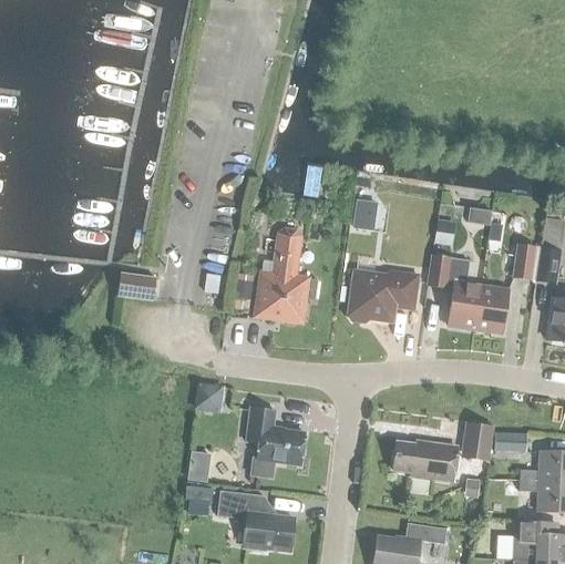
[(304,193),(318,195),(322,166),(308,164),(304,193)]
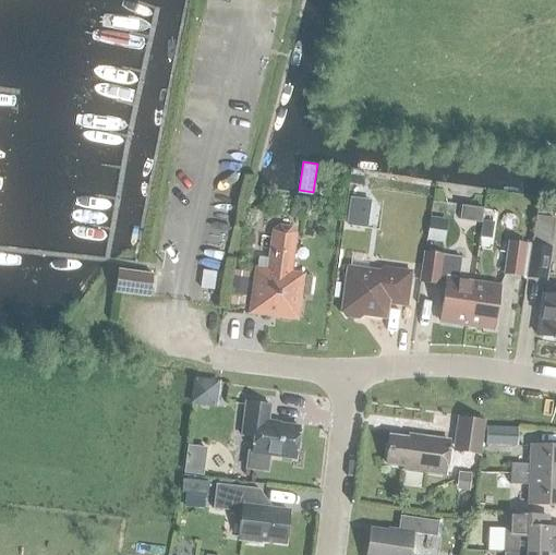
[(486,219),(488,206),(468,202),(466,215),(486,219)]
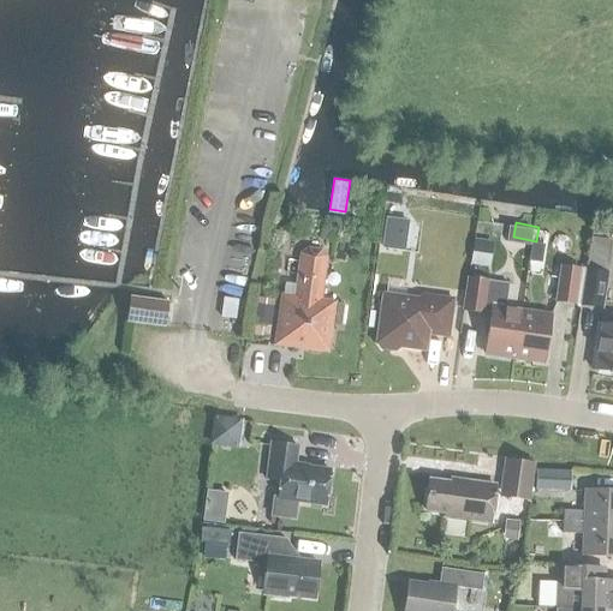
[(612,235),(597,234),(594,264),(612,267),(612,235)]
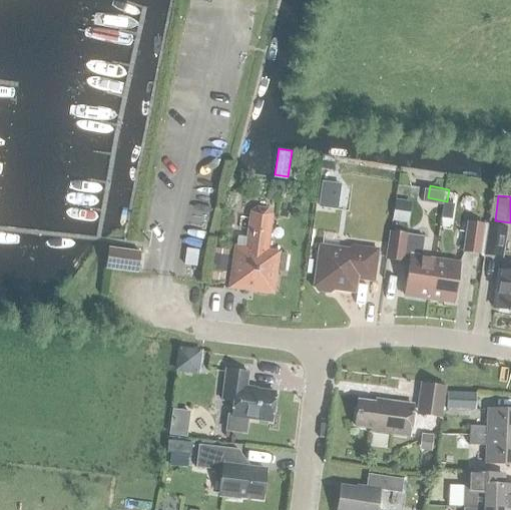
[(408,200),(396,198),(393,218),(405,220),(408,200)]
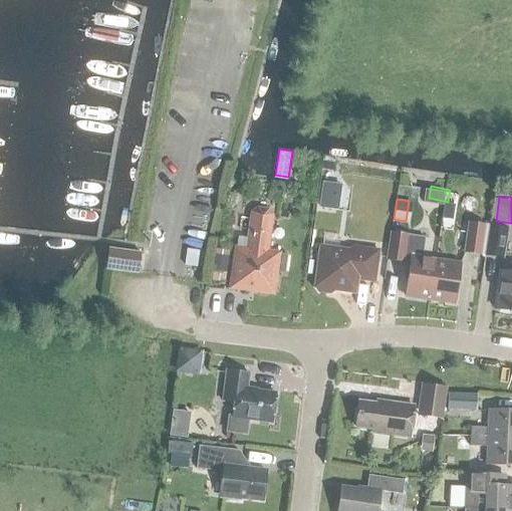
[(453,217),(455,203),(445,202),(443,216),(453,217)]
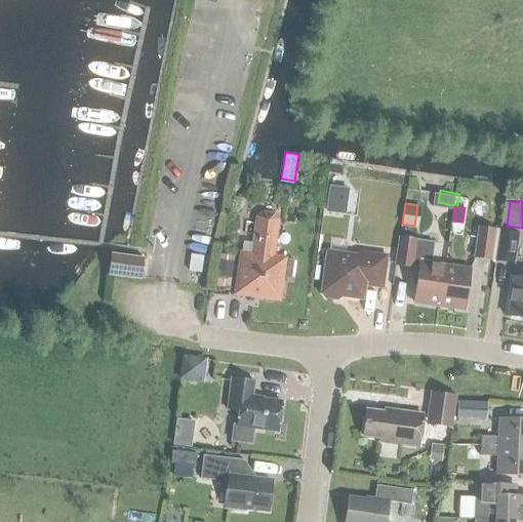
[(279,297),(283,275),(291,276),(293,258),(285,257),(274,255),(278,224),(278,219),(277,215),(273,212),(265,211),(260,213),(258,216),(257,222),(253,252),(242,251),(237,291),(279,297)]
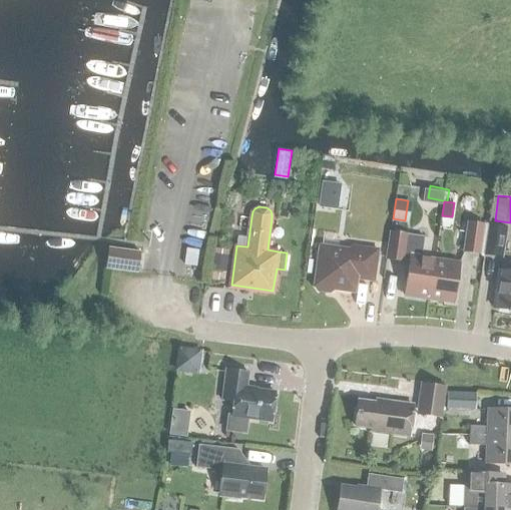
[(383,215),(381,226),(391,228),(393,216),(383,215)]
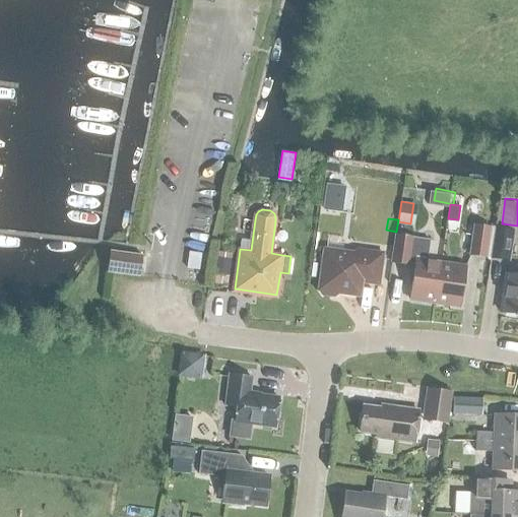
[(470,253),(487,256),(491,225),(475,223),(470,253)]
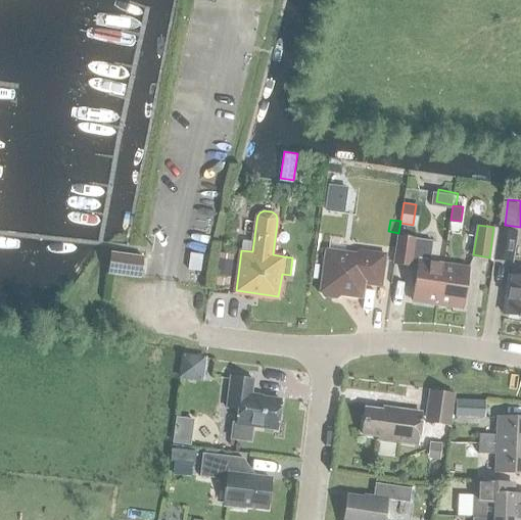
[(495,257),(512,261),(517,230),(500,228),(495,257)]
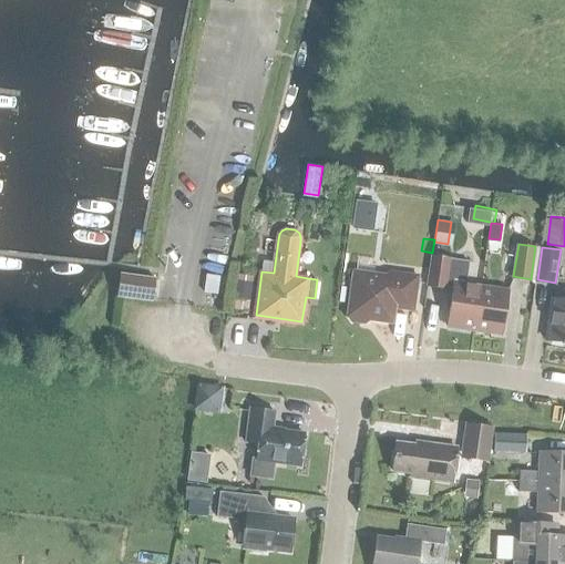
[(428,285),(447,287),(447,284),(451,256),(432,254),(428,285)]
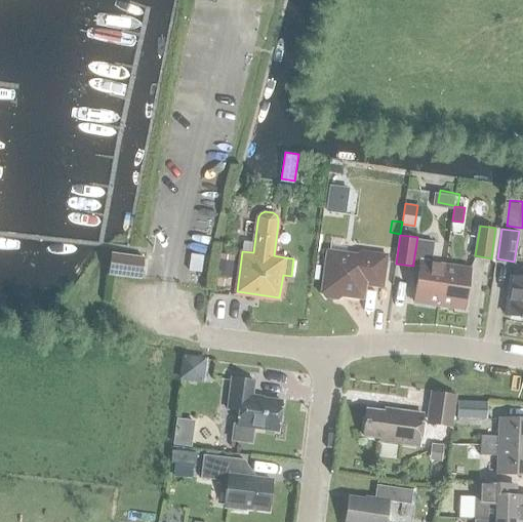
[(414,300),(440,304),(446,264),(432,262),(435,240),(417,237),(413,263),(420,264),(414,300)]
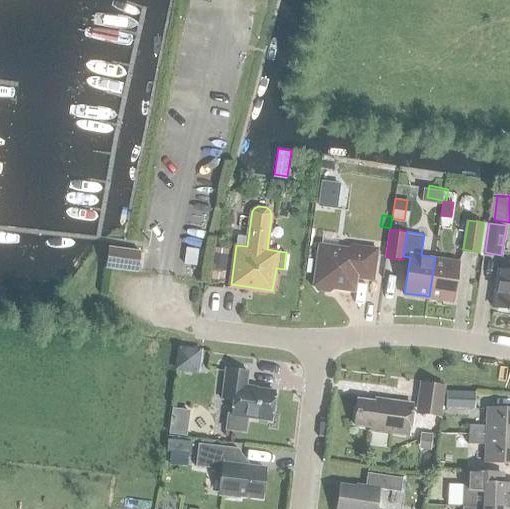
[(320,243),(314,284),(318,288),(330,290),(334,287),(355,290),(357,276),(374,278),(378,248),(353,244),(349,248),(320,243)]
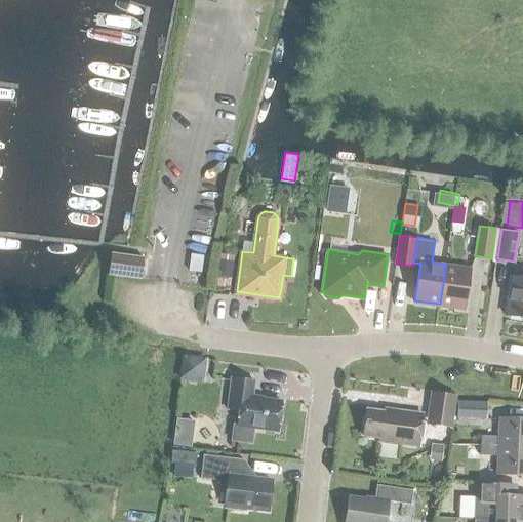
[(110,273),(142,277),(145,256),(116,252),(114,265),(111,264),(110,273)]
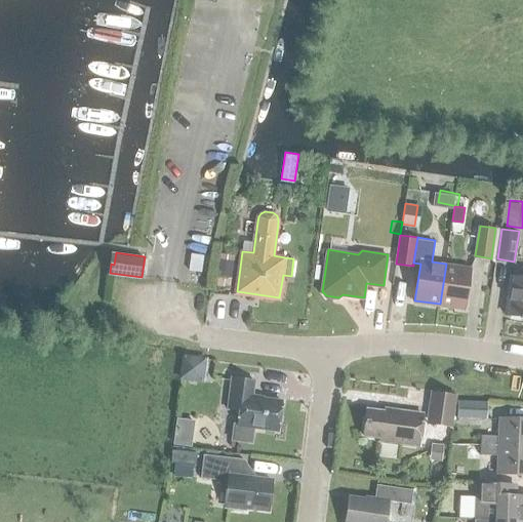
[(202,270),(204,253),(193,252),(190,269),(202,270)]
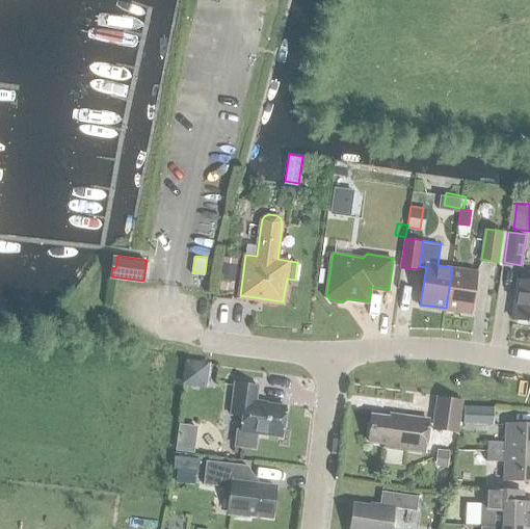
[(222,266),(220,279),(233,281),(235,268),(222,266)]
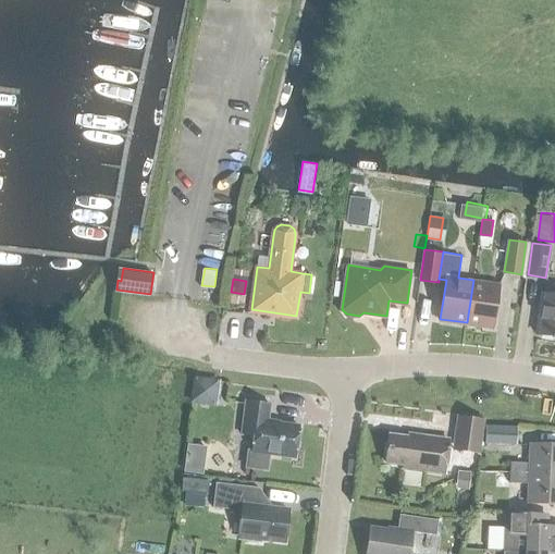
[(473,280),(467,322),(493,327),(500,284),(473,280)]
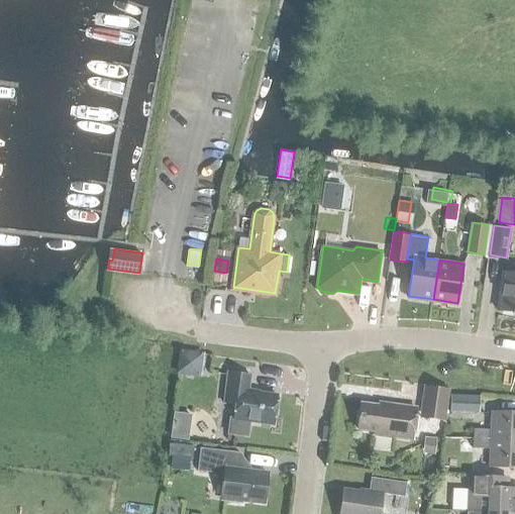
[(514,263),(510,262),(507,265),(506,272),(504,272),(499,309),(514,311),(514,263)]
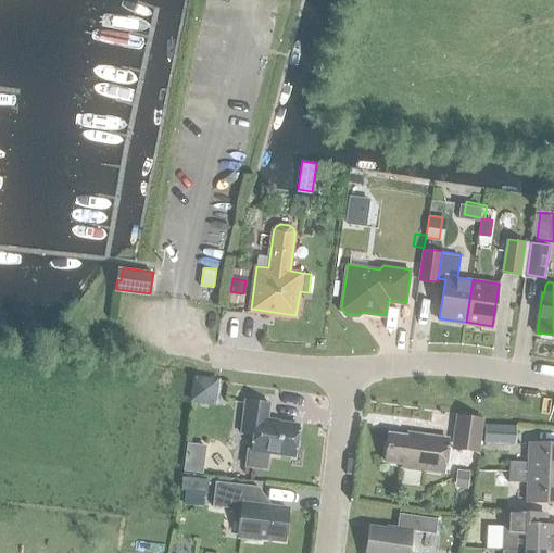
[(203,299),(216,301),(217,291),(205,289),(203,299)]
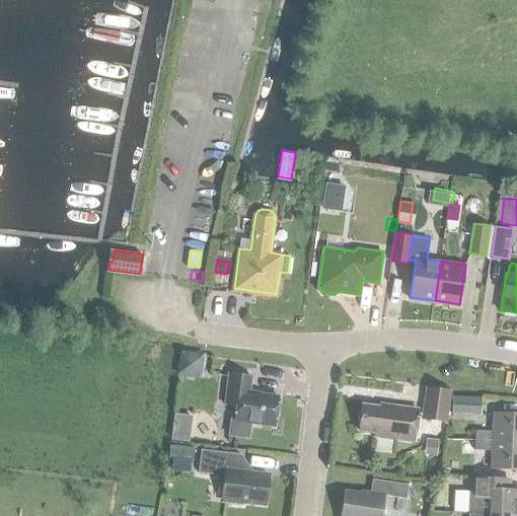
[(186,349),(182,372),(207,376),(211,352),(186,349)]
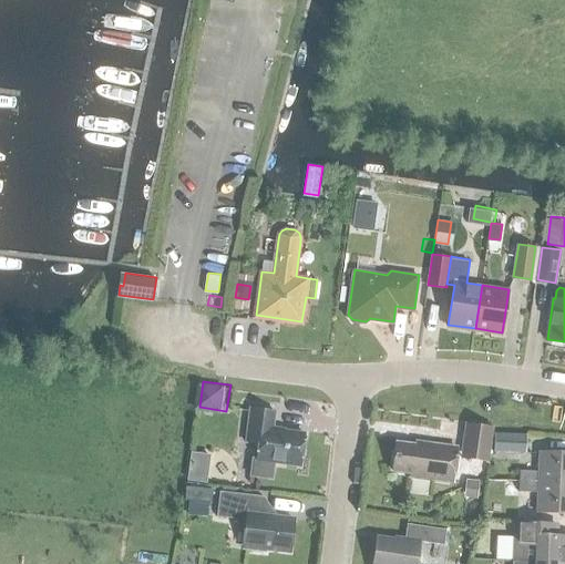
[(259,437),(257,458),(254,477),(274,479),(276,461),(300,464),(305,431),(277,428),(278,427),(274,426),(276,410),(250,407),(247,434),(259,437)]
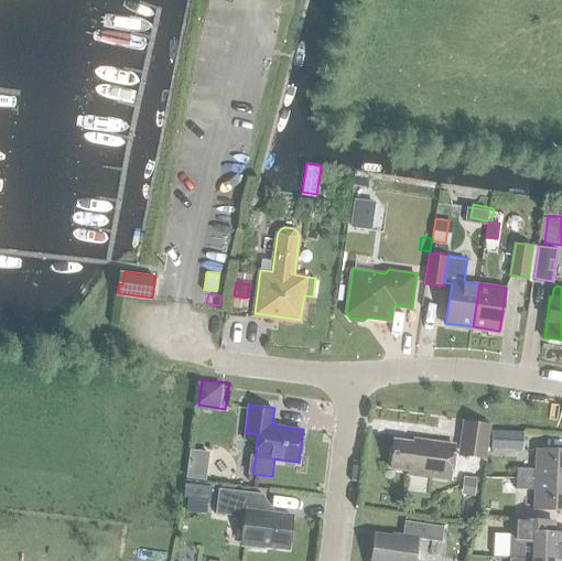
[(460,454),(485,457),(490,423),(465,420),(460,454)]
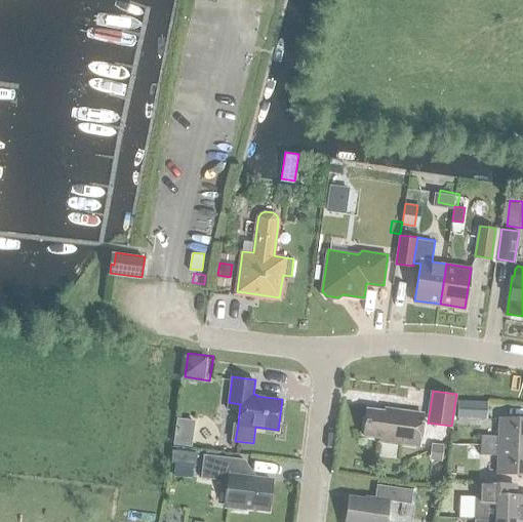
[(458,417),(488,417),(489,399),(458,399),(458,417)]
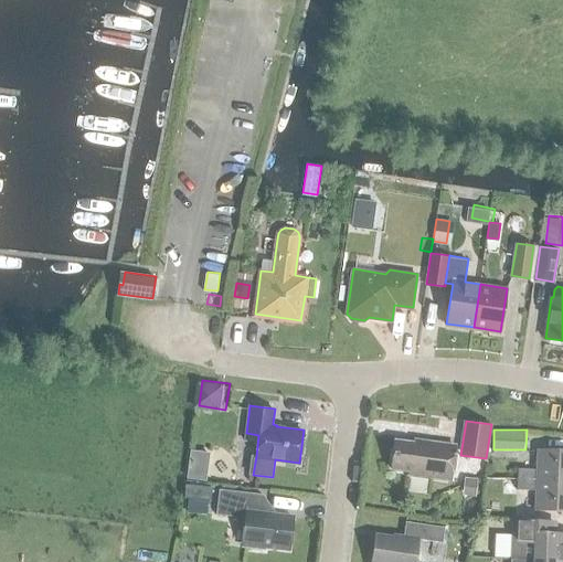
[(395,439),(392,467),(410,469),(410,474),(450,479),(455,444),(425,441),(424,444),(395,439)]
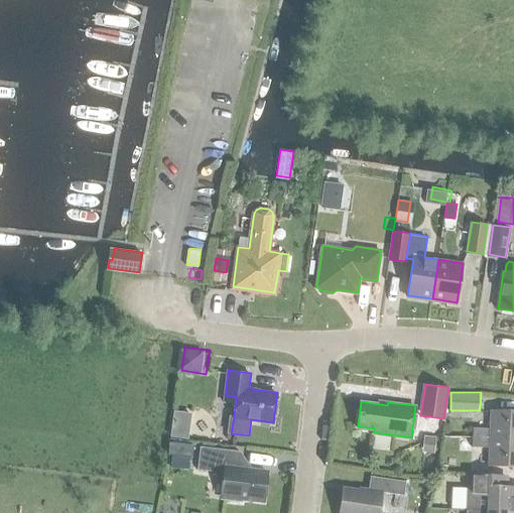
[(474,426),(473,435),(513,436),(513,409),(492,409),(491,427),(474,426)]
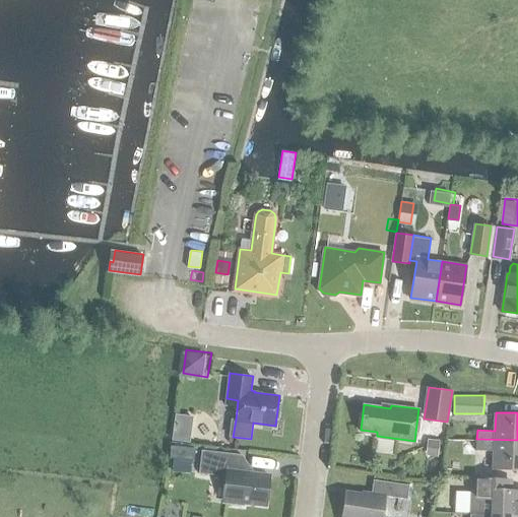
[(189,441),(192,417),(178,415),(175,440),(189,441)]
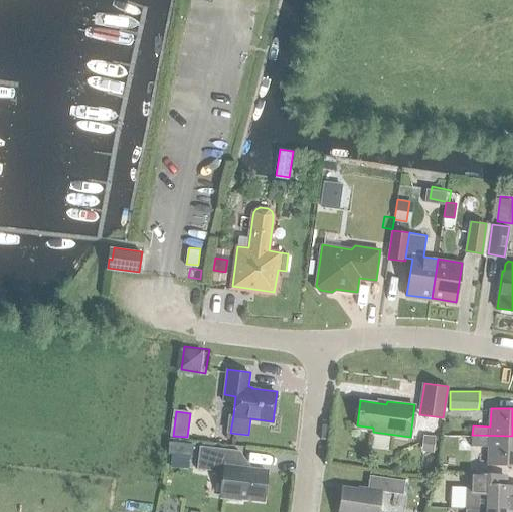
[(422,446),(435,447),(436,435),(423,434),(422,446)]
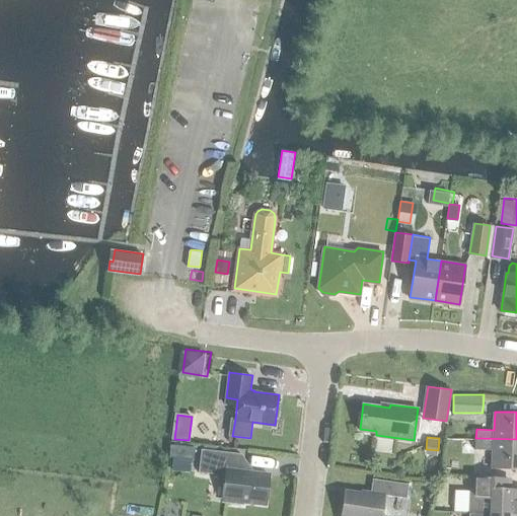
[(516,439),(475,438),(475,448),(493,449),(492,467),(516,468),(516,439)]
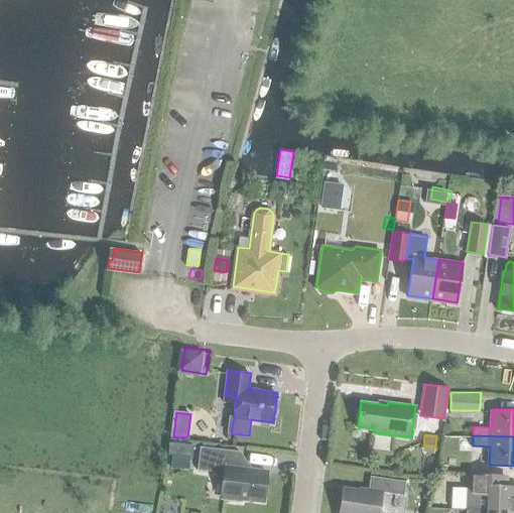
[(170,442),(168,454),(193,457),(195,444),(170,442)]
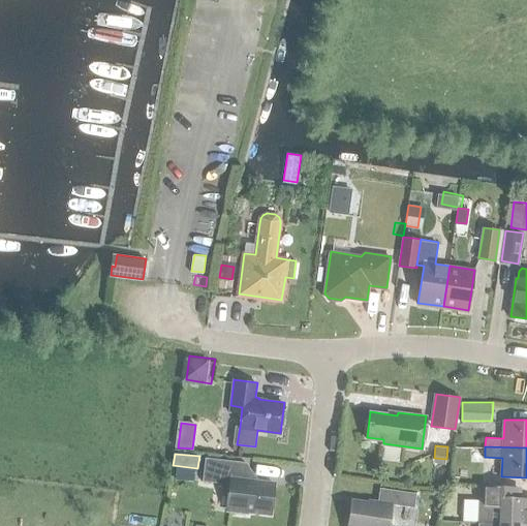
[(234,488),(230,512),(248,514),(249,509),(271,513),(274,483),(240,478),(242,462),(247,463),(247,462),(206,457),(203,480),(221,482),(221,487),(234,488)]
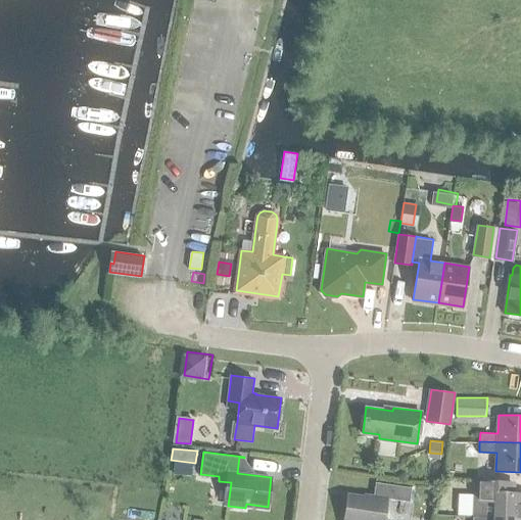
[(520,492),(512,492),(512,481),(476,479),(474,516),(493,517),(520,518),(520,492)]
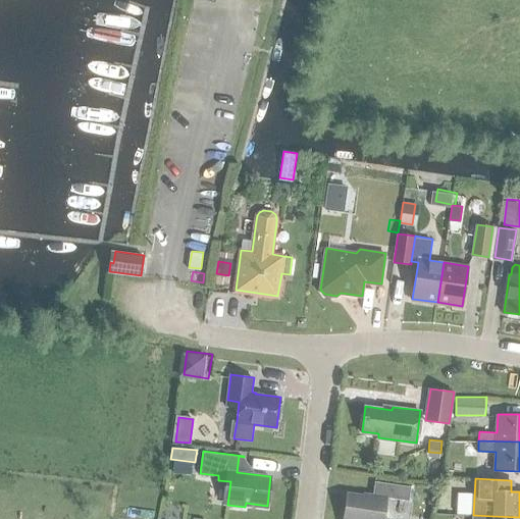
[(372,497),(347,492),(343,518),(383,518),(386,497),(409,500),(411,485),(387,482),(385,496),(373,495),(372,497)]
